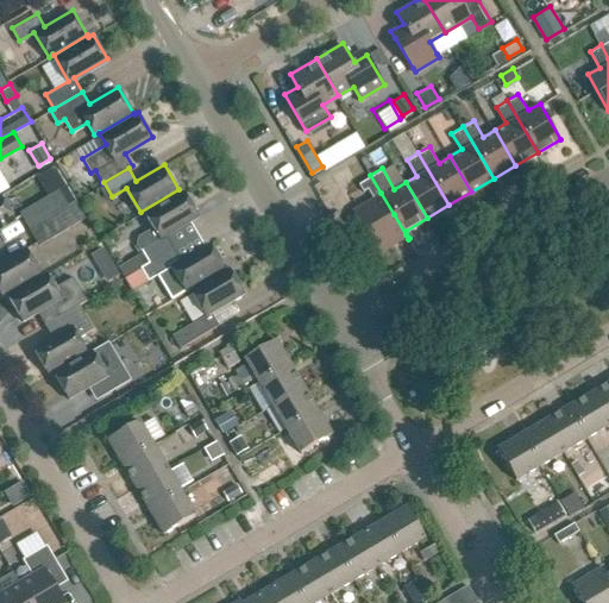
[(394,214),(381,193),(370,175),(359,182),(363,189),(368,187),(374,196),(352,209),(365,231),(394,214)]
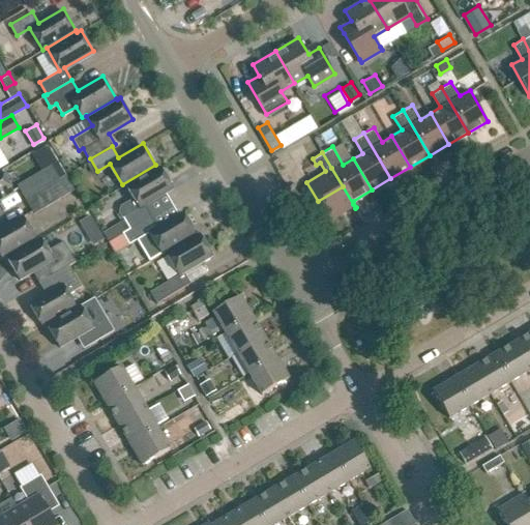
[(26,197),(59,178),(51,165),(19,183),(26,197)]
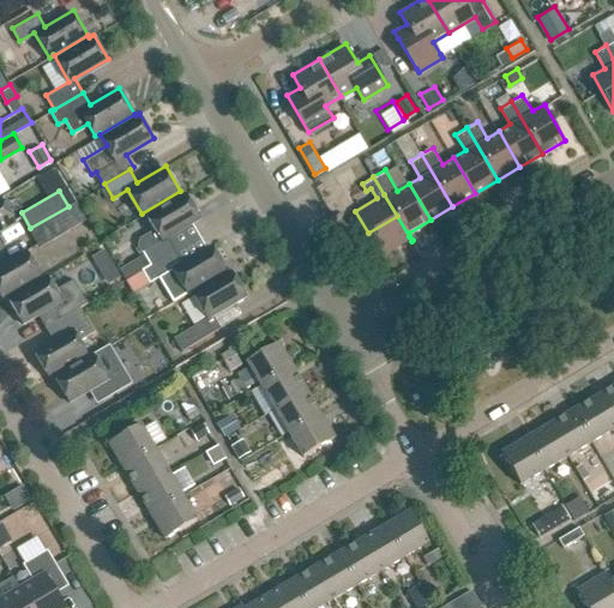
[(142,250),(150,263),(175,247),(168,235),(200,216),(185,191),(145,215),(154,228),(139,235),(137,244),(140,251),(142,250)]
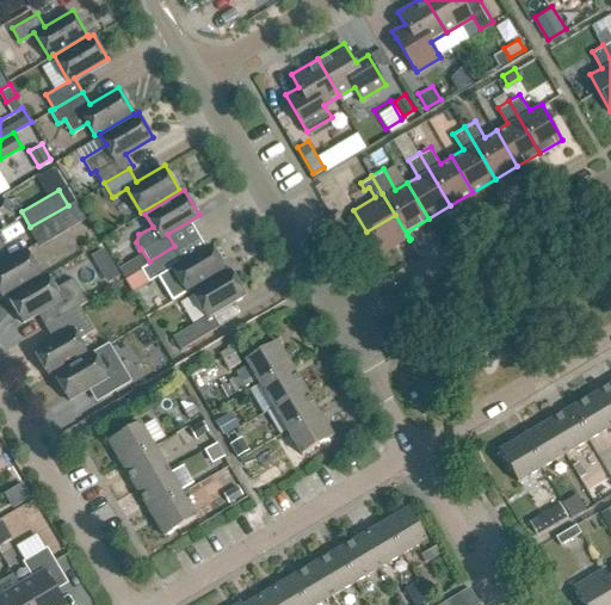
[(0,193),(0,227),(14,218),(0,195),(0,193)]
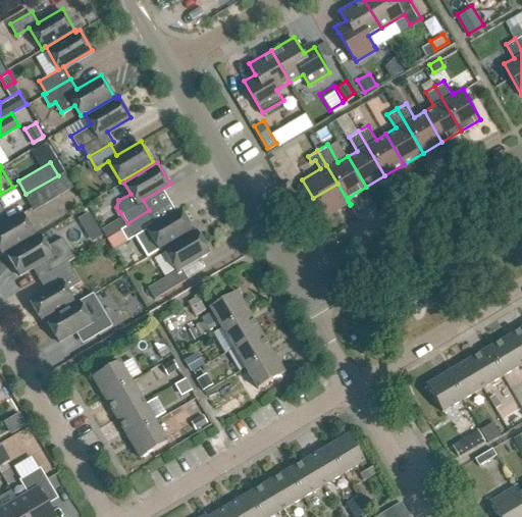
[(65,171),(25,194),(34,207),(72,185),(65,171)]
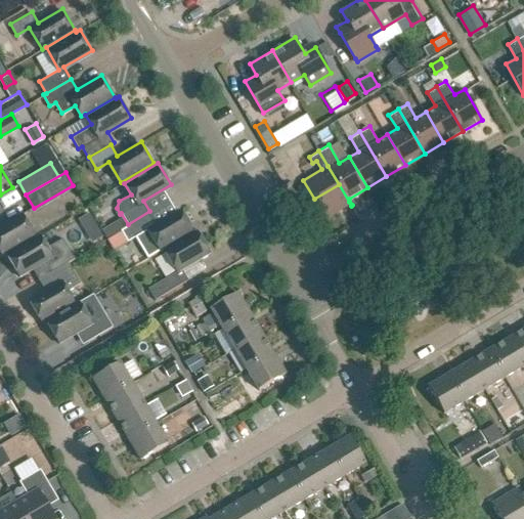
[(349,202),(339,184),(314,199),(324,217),(349,202)]
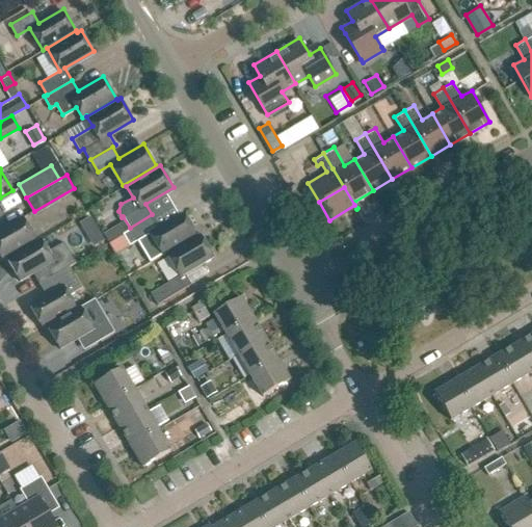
[(95,218),(89,209),(76,217),(81,226),(95,218)]
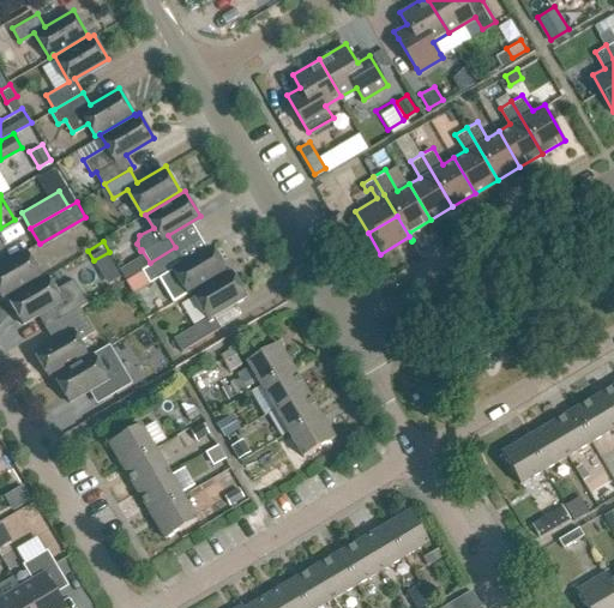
[(143,268),(150,280),(160,275),(174,299),(191,289),(226,269),(211,244),(208,246),(182,260),(175,247),(150,263),(143,268)]
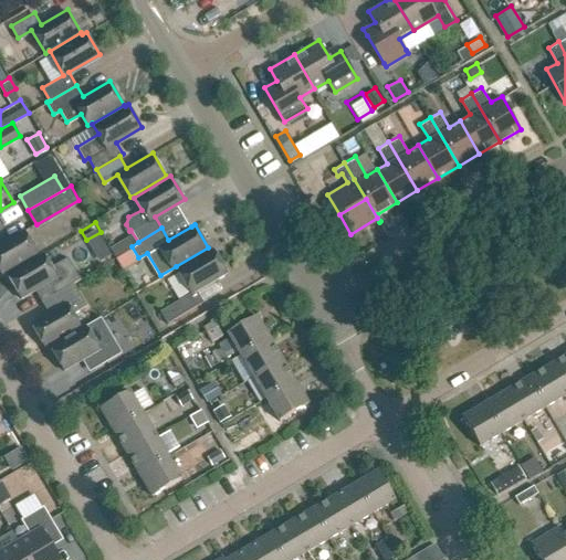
[(39,253),(24,229),(0,243),(0,268),(2,273),(6,271),(7,272),(39,253)]
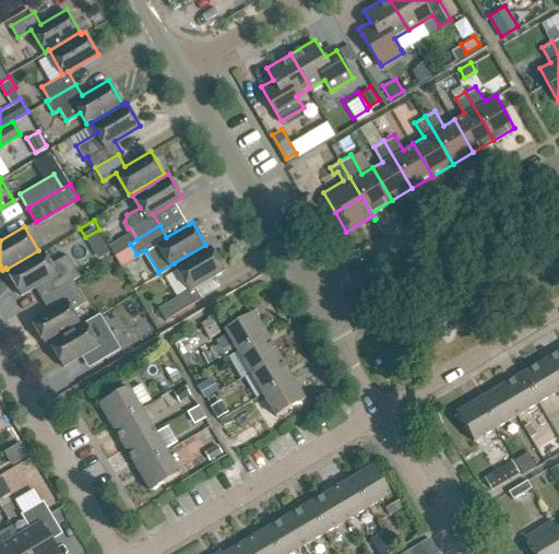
[(192,285),(171,298),(158,306),(165,318),(201,296),(194,285),(224,268),(210,245),(179,263),(192,285)]
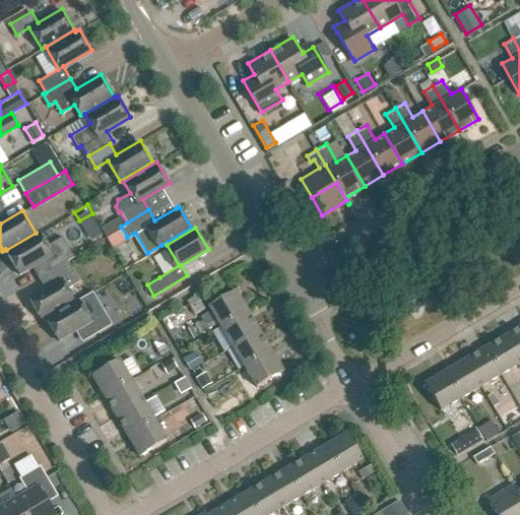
[(36,233),(6,250),(19,272),(43,258),(50,269),(67,258),(74,254),(62,235),(47,244),(40,232),(36,234),(36,233)]
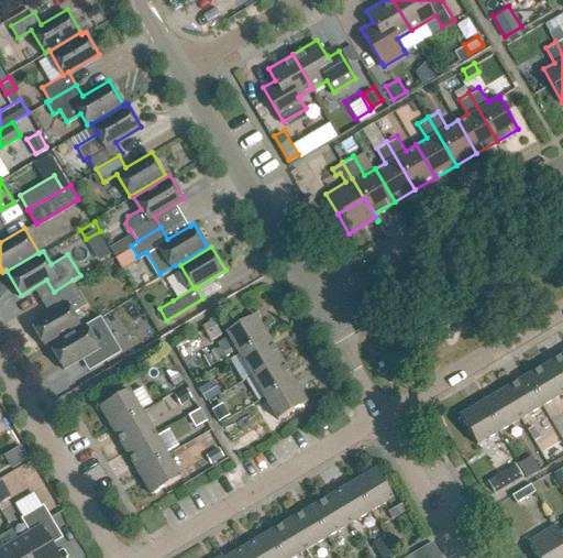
[(80,324),(73,310),(86,303),(73,280),(54,292),(42,298),(48,310),(31,321),(44,343),(48,341),(48,342),(80,324)]
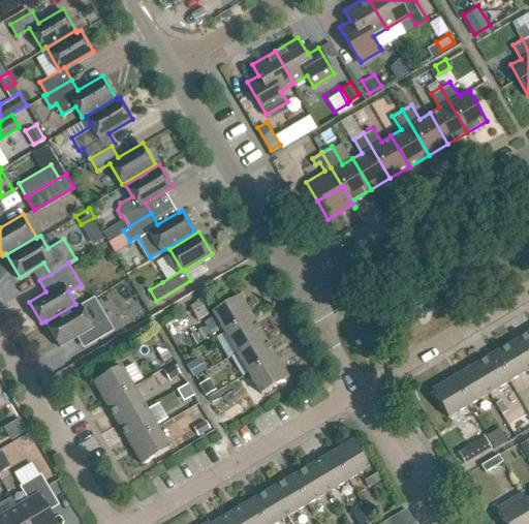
[(75,304),(45,321),(60,344),(82,331),(89,342),(114,328),(94,295),(76,305),(75,304)]
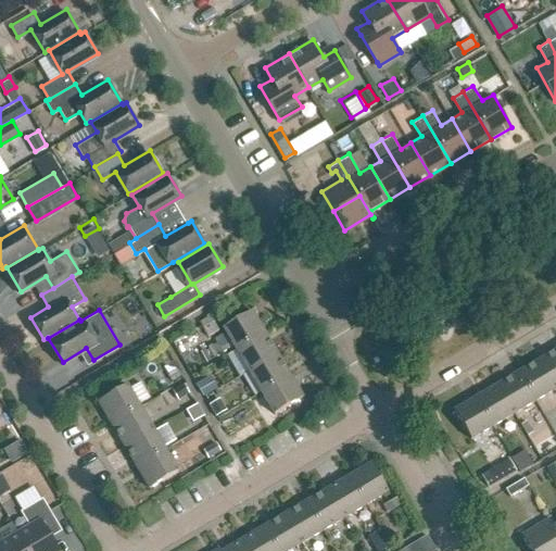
[(226,326),(238,348),(267,332),(254,310),(226,326)]
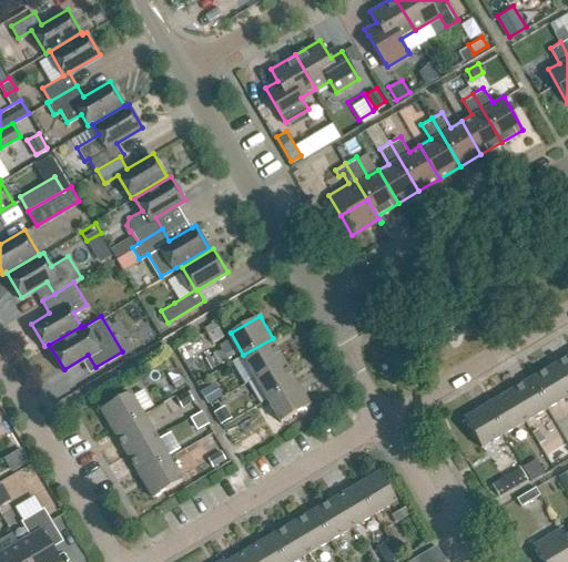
[(212,340),(224,334),(214,318),(203,326),(212,340)]
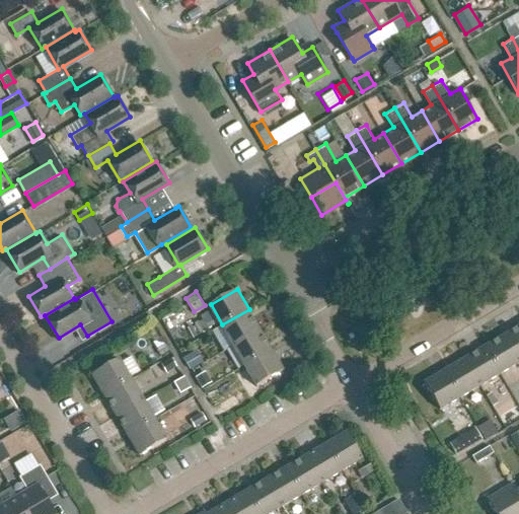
[(168,328),(187,318),(181,308),(163,318),(168,328)]
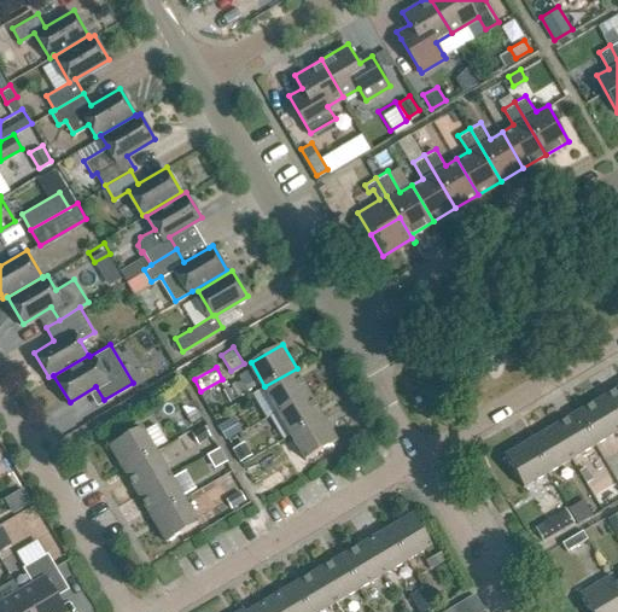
[(310,391),(297,368),(264,386),(279,411),(310,391)]
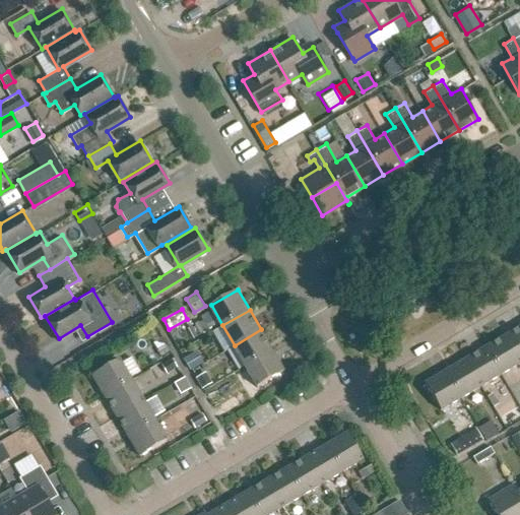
[(519,325),(506,334),(519,358),(519,325)]
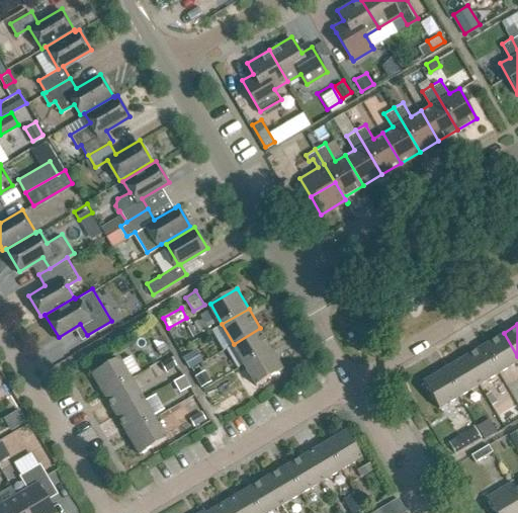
[(174,337),(182,333),(177,326),(170,330),(174,337)]
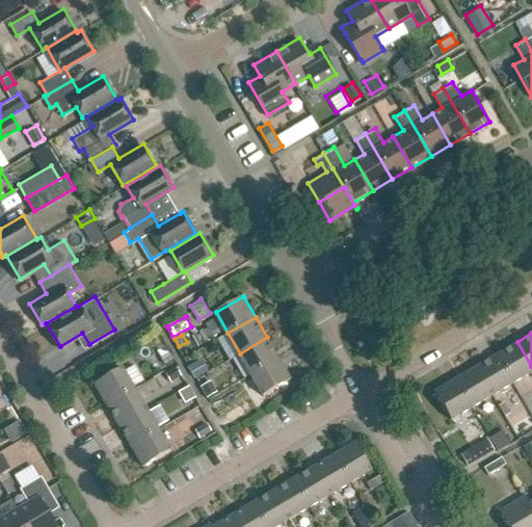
[(280,358),(267,337),(240,353),(253,374),(280,358)]
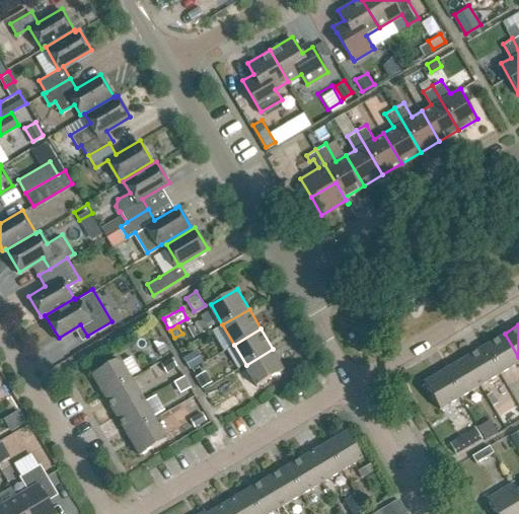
[(518,361),(518,357),(505,334),(486,346),(501,372),(518,361)]
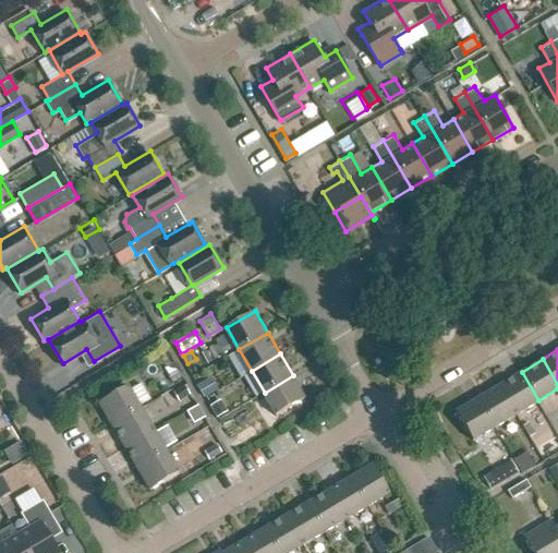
[(170,384),(179,379),(172,368),(164,373),(170,384)]
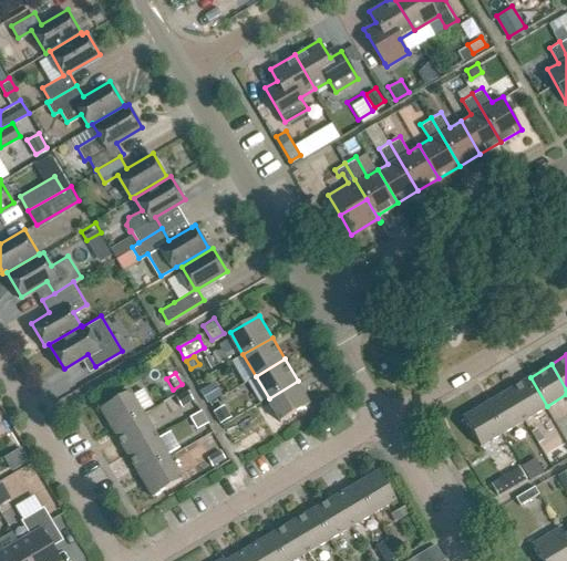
[(547,406),(531,377),(508,390),(526,419),(547,406)]
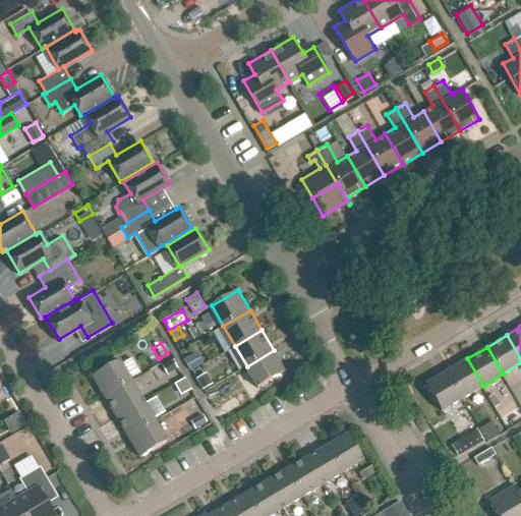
[(286,370),(274,350),(247,366),(258,387),(286,370)]
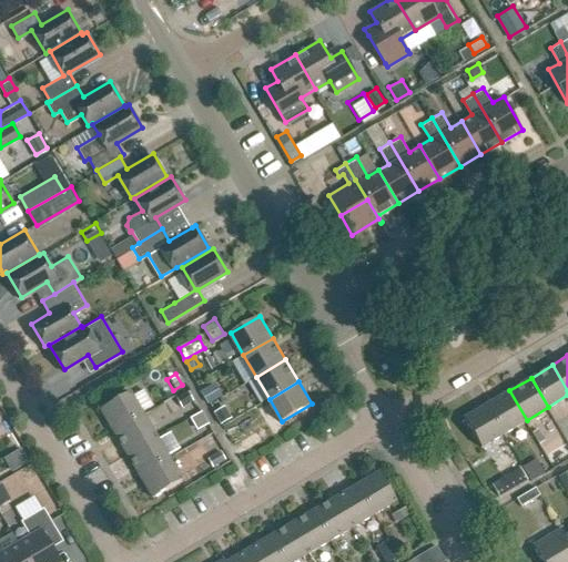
[(206,400),(219,394),(212,382),(200,389),(206,400)]
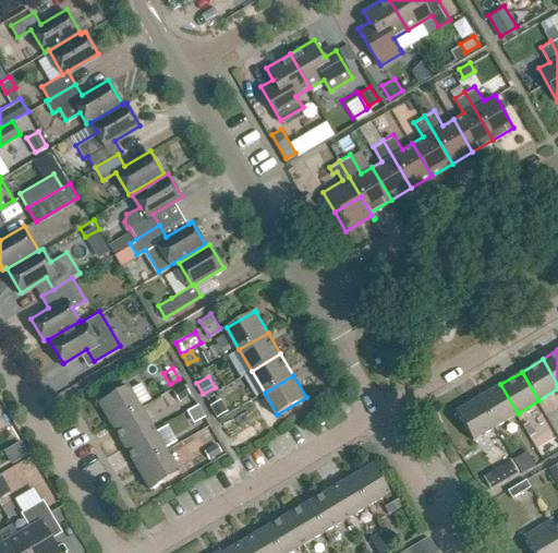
[(130,385),(101,401),(114,423),(142,406),(140,403),(150,396),(141,381),(131,387),(130,385)]
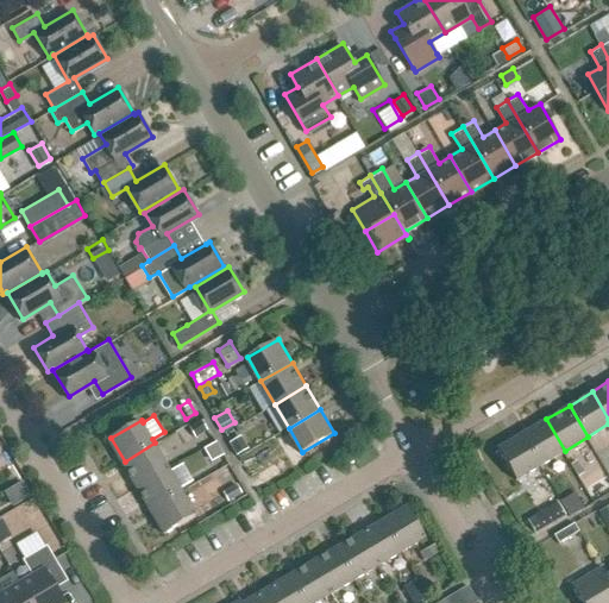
[(195,435),(207,427),(200,418),(188,426),(195,435)]
